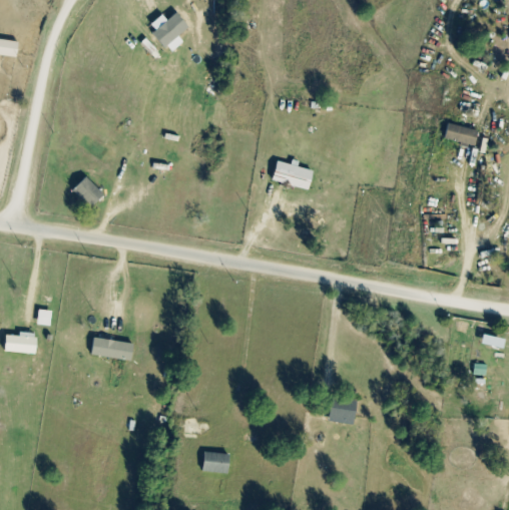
[(151,31),(161,48),(182,36),(172,19),(151,31)]
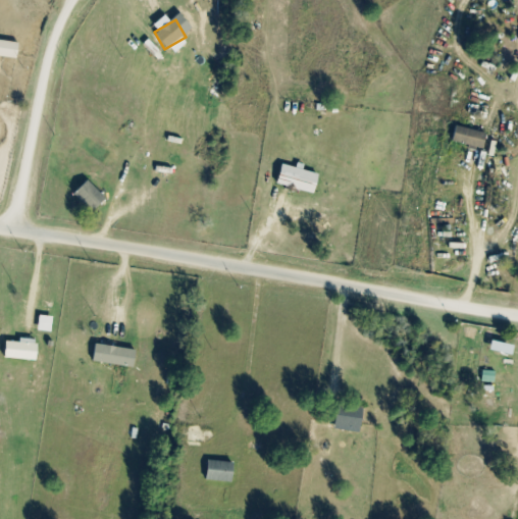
[(0,55),(17,59),(19,43),(0,39),(0,55)]
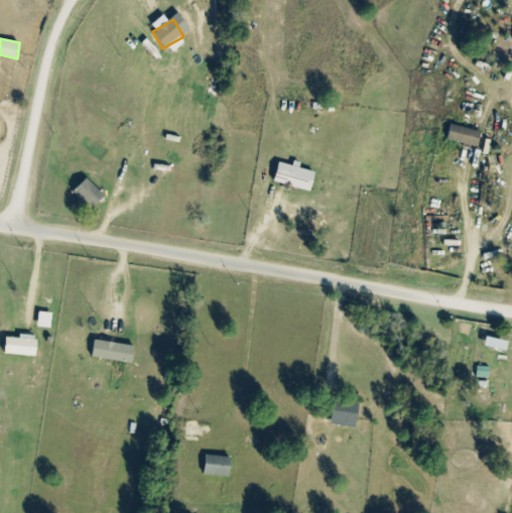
[(472,144),(476,129),(444,121),(440,137),(472,144)]
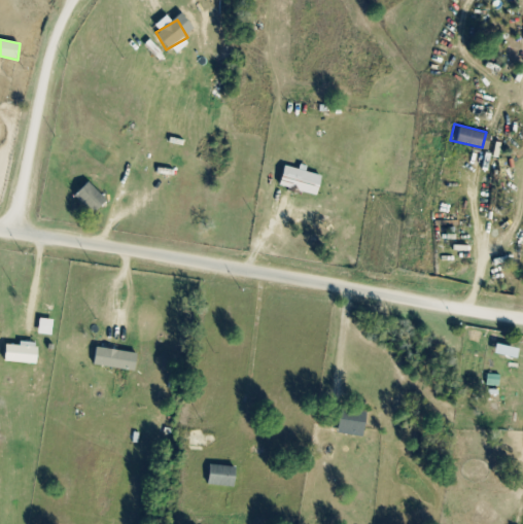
[(311,194),(316,173),(278,164),(273,184),(311,194)]
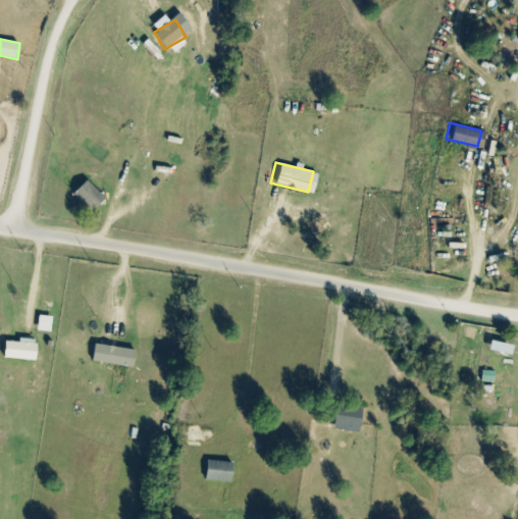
[(90,211),(106,199),(89,177),(73,191),(90,211)]
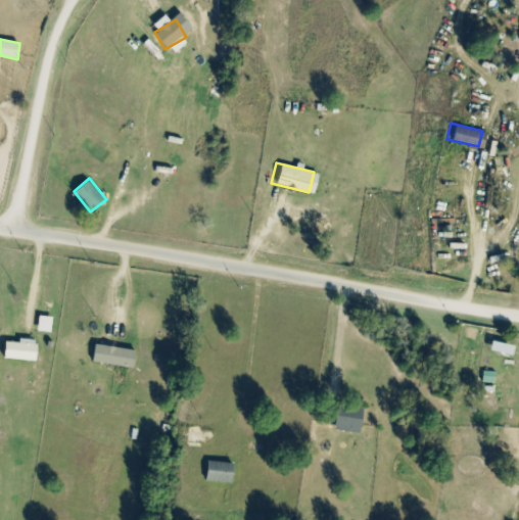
[(37,330),(50,332),(52,317),(39,315),(37,330)]
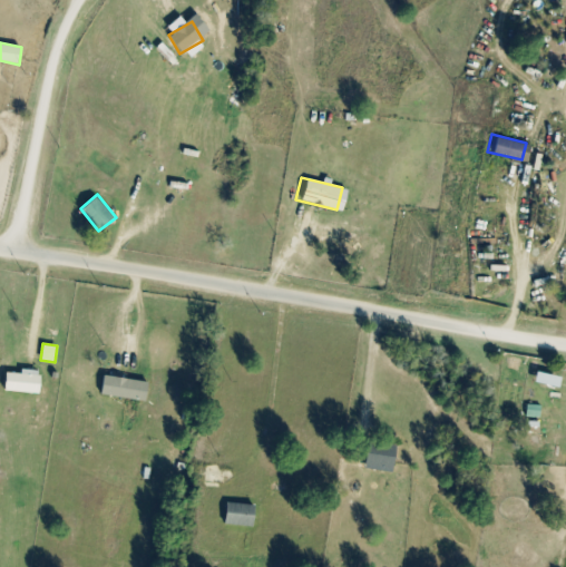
[(7,391),(41,392),(41,370),(20,370),(20,372),(7,372),(7,391)]
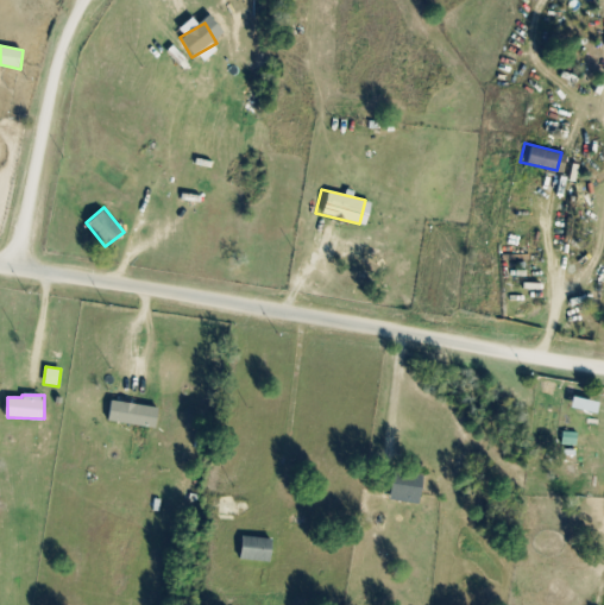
[(159,407),(107,401),(105,421),(157,427),(159,407)]
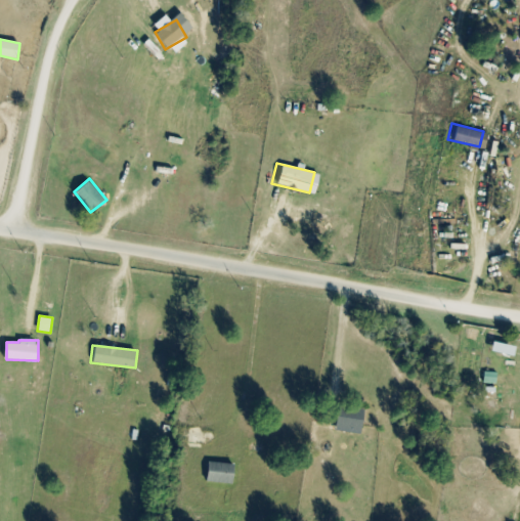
[(354,428),(358,408),(334,403),(330,424),(354,428)]
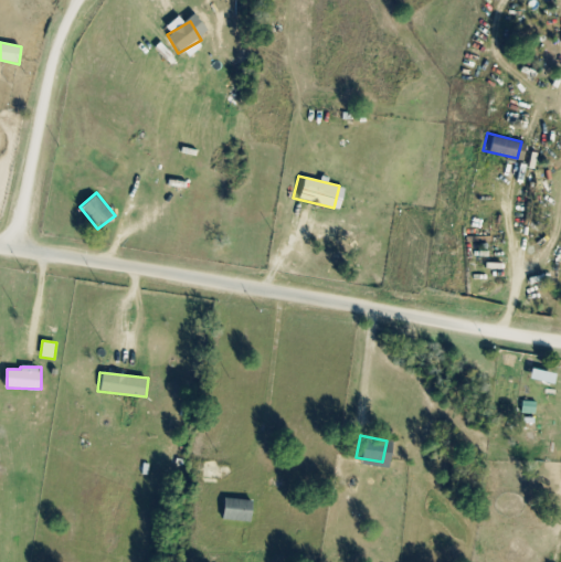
[(240,485),(213,484),(212,506),(239,507),(240,485)]
